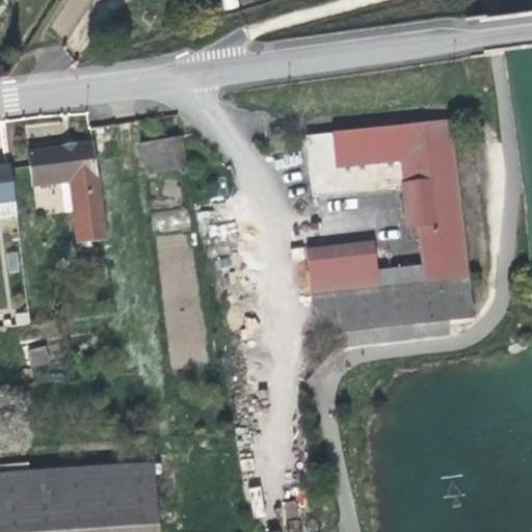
[(318,348),(342,345),(448,334),(447,320),(473,318),(451,121),(304,137),(312,196),(394,188),(394,185),(403,184),(407,227),(418,224),(422,266),(376,270),(372,241),(307,248),(318,348)]
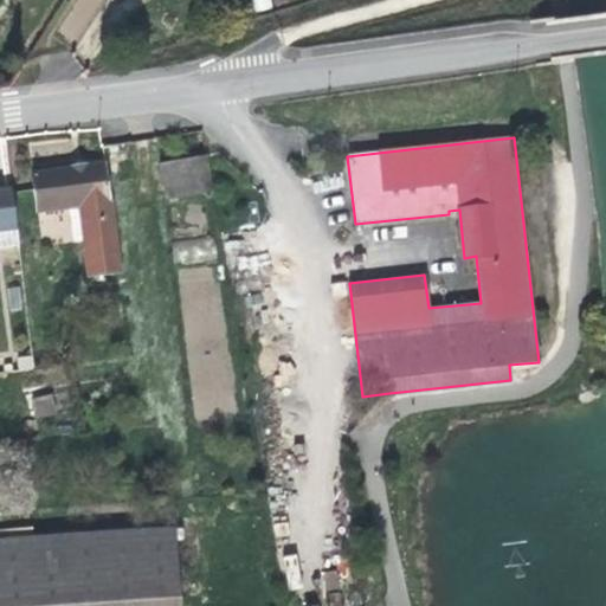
[(165,199),(213,192),(206,155),(159,163),(165,199)]
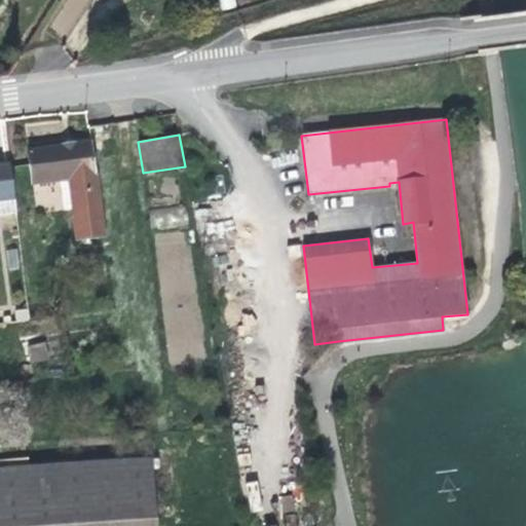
[(103,236),(90,141),(28,149),(32,183),(62,180),(63,195),(71,194),(77,240),(103,236)]
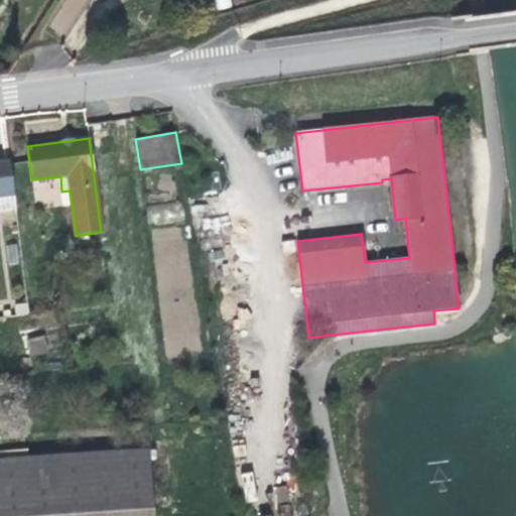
[(14,194),(10,162),(0,162),(0,212),(16,209),(14,194)]
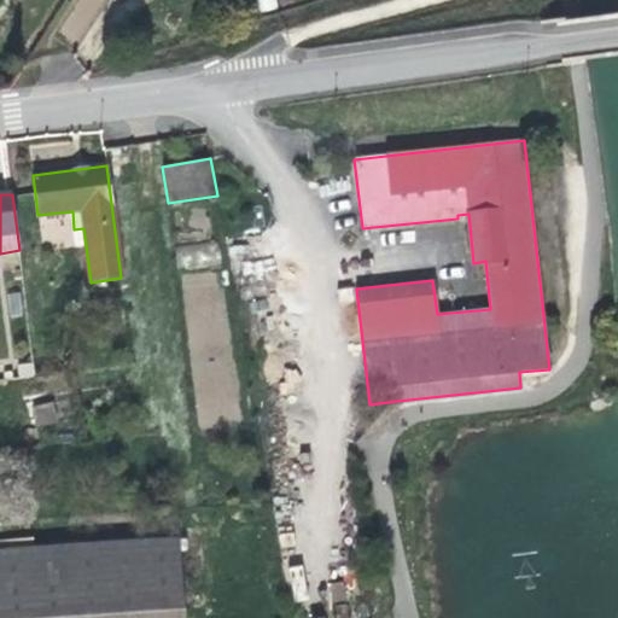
[(179,250),(182,269),(214,263),(210,244),(179,250)]
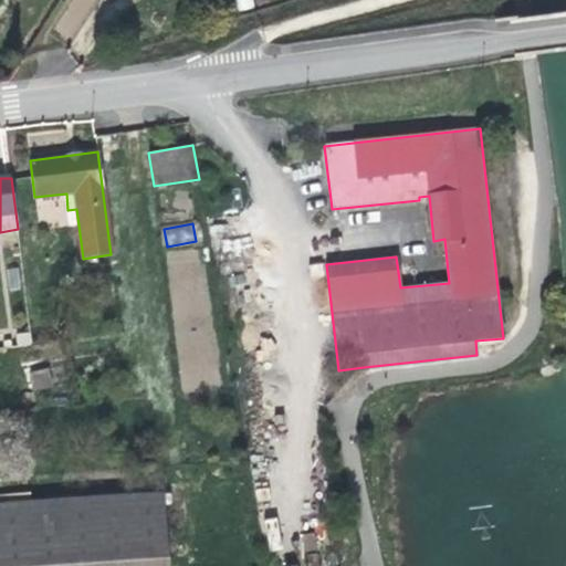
[(14,335),(16,346),(31,344),(30,333),(14,335)]
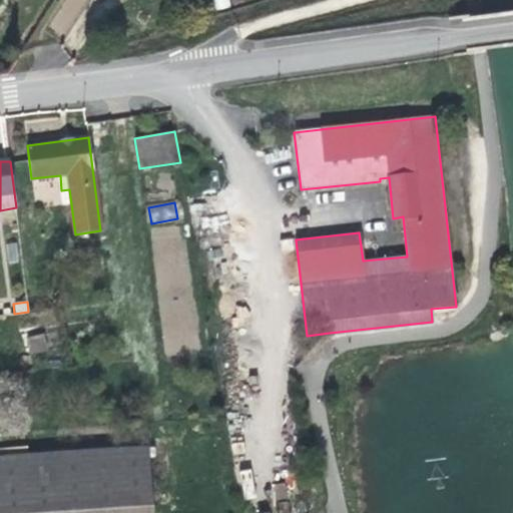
[(45,351),(43,336),(23,339),(26,354),(45,351)]
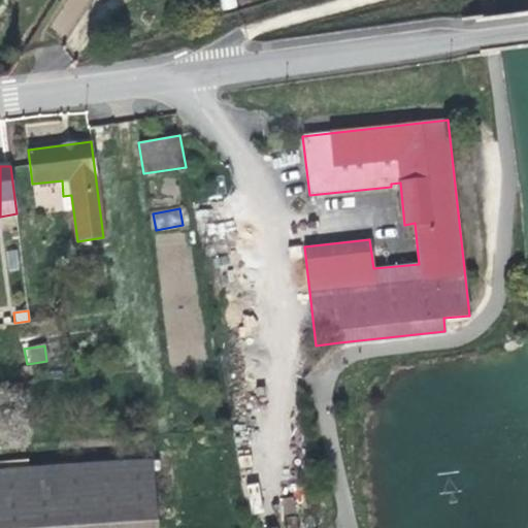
[(157,527),(152,458),(0,469),(0,527),(157,527)]
